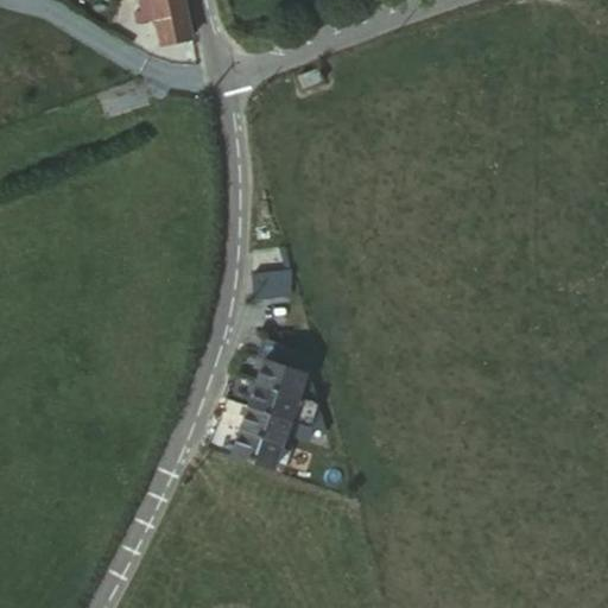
[(187,0),(149,0),(152,18),(190,11),(188,4),(187,0)]
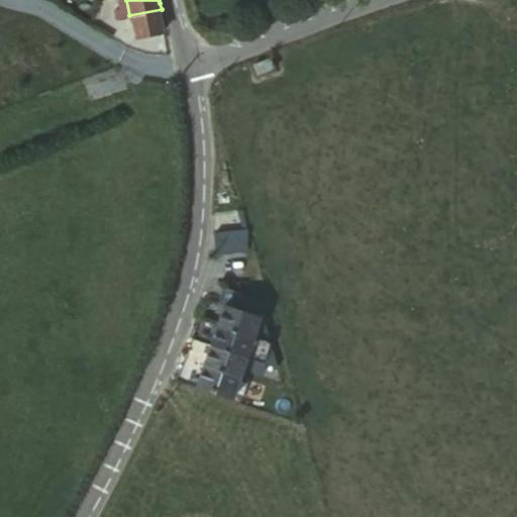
[(134,40),(169,33),(162,9),(129,15),(134,40)]
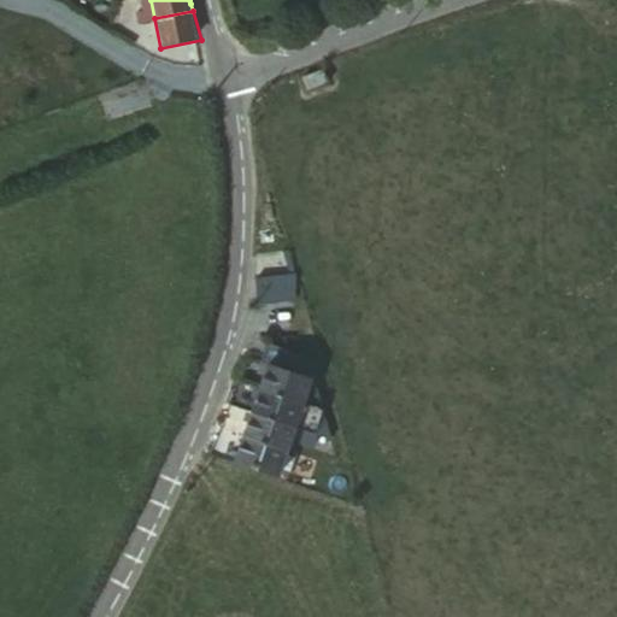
[(324,70),(303,77),(307,89),(328,82),(324,70)]
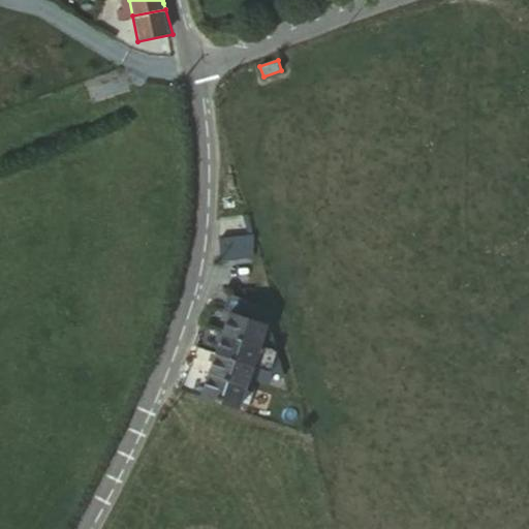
[(254,244),(224,243),(222,257),(242,257),(249,257),(258,257),(254,244)]
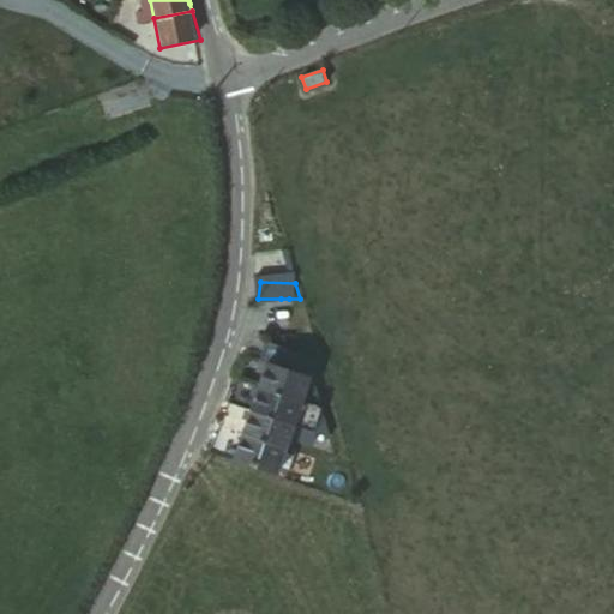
[(271,319),(289,319),(286,304),(271,304),(271,319)]
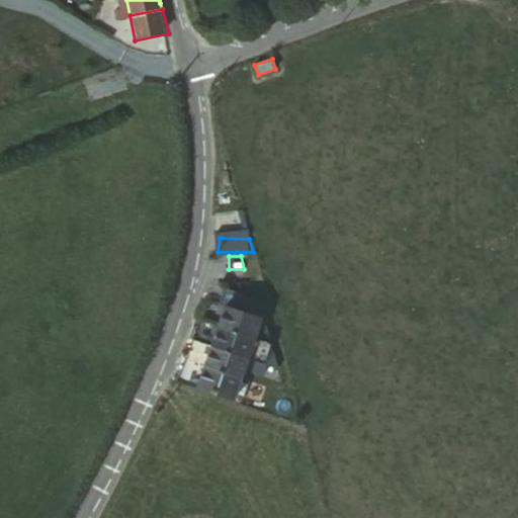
[(223,310),(228,294),(221,292),(214,312),(222,314),(223,310)]
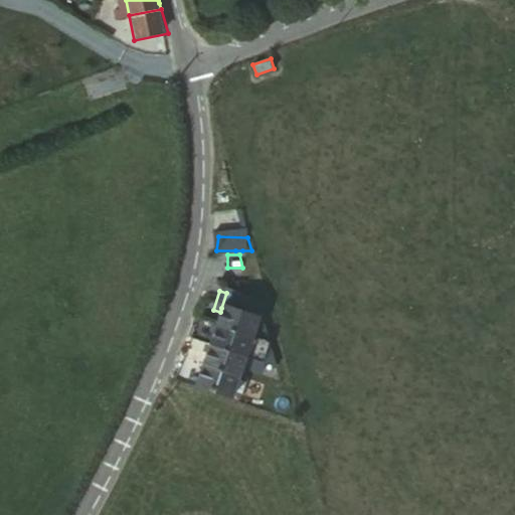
[(268,344),(256,305),(226,293),(221,308),(256,320),(250,338),(268,344)]
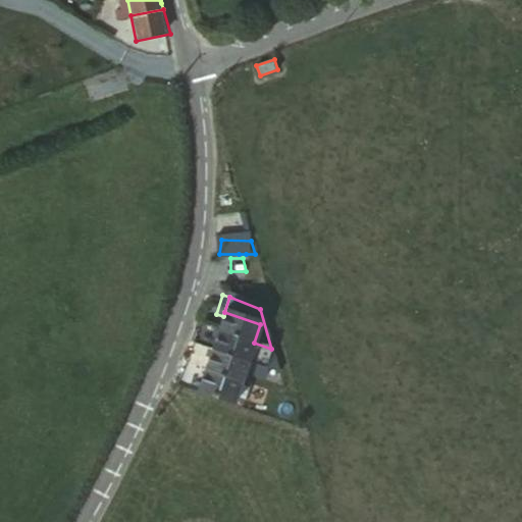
[(223,316),(218,330),(254,343),(260,324),(224,312),(223,316)]
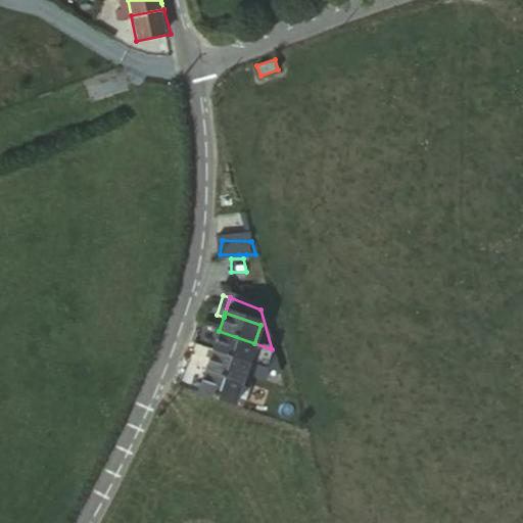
[(254,343),(219,331),(212,350),(247,364),(254,343)]
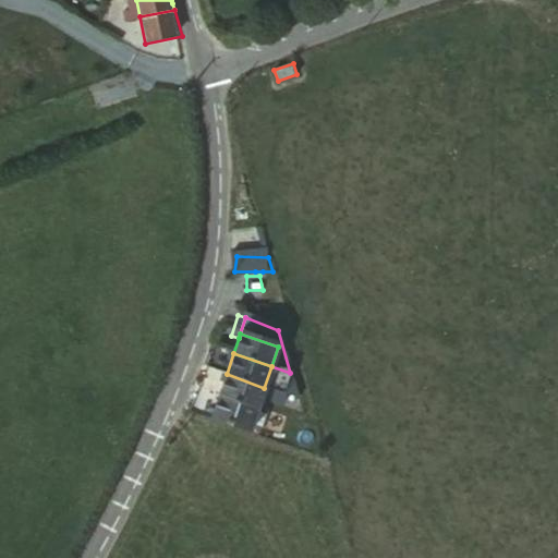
[(290,373),(271,366),(264,388),(283,395),(290,373)]
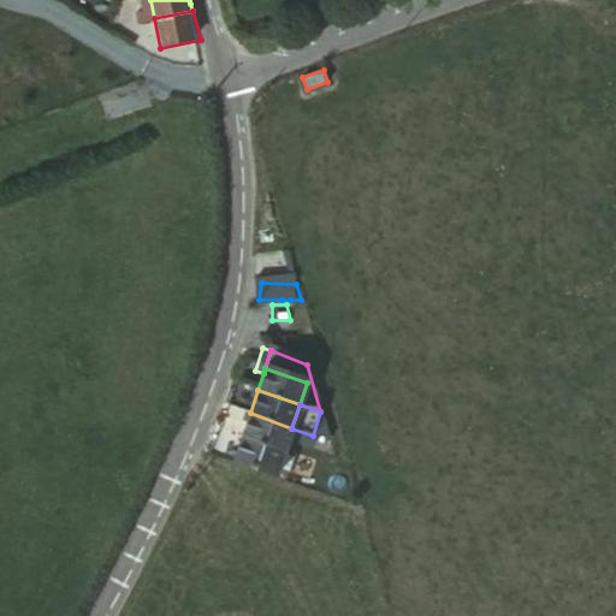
[(243,434),(284,449),(291,428),(250,413),(243,434)]
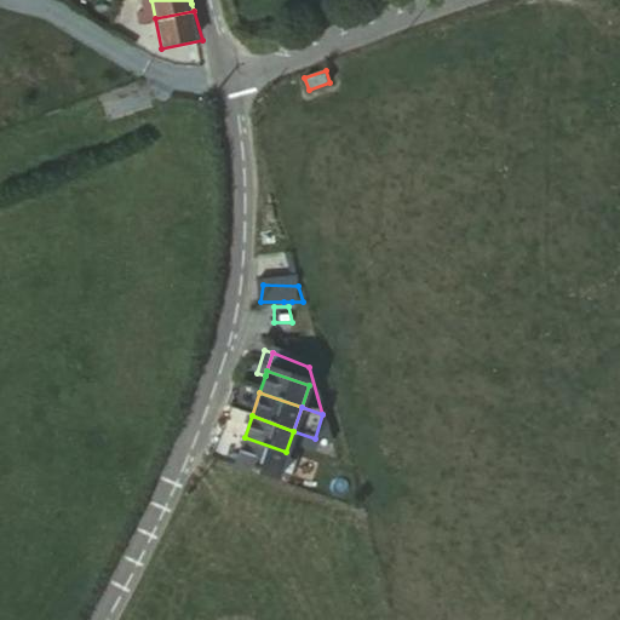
[(235,465),(276,478),(286,452),(245,437),(235,465)]
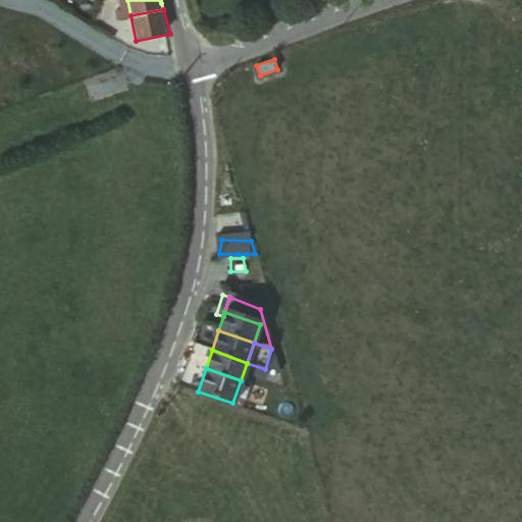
All buildings are outlined.
